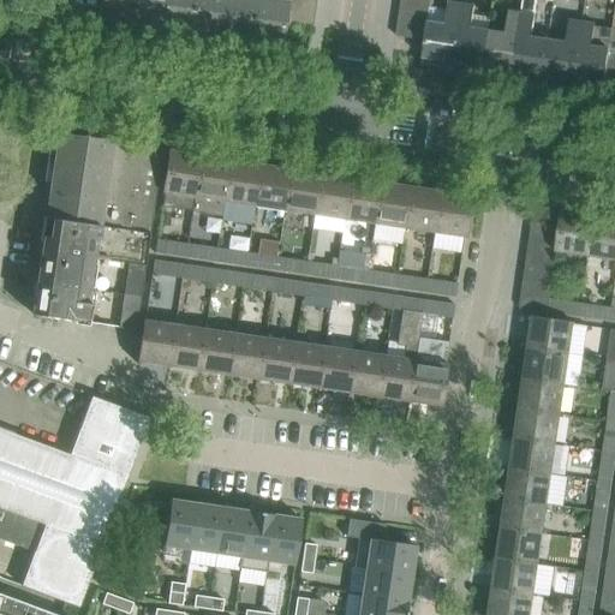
[(101,0),(100,16),(129,21),(131,0),(101,0)]
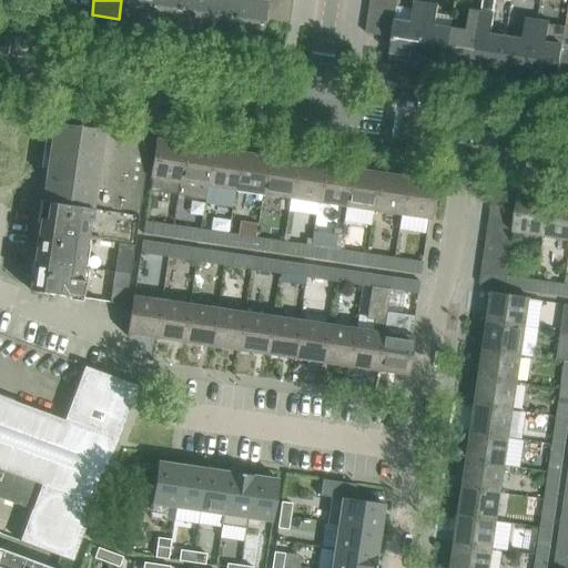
[(121,0),(119,19),(146,23),(150,0),(121,0)]
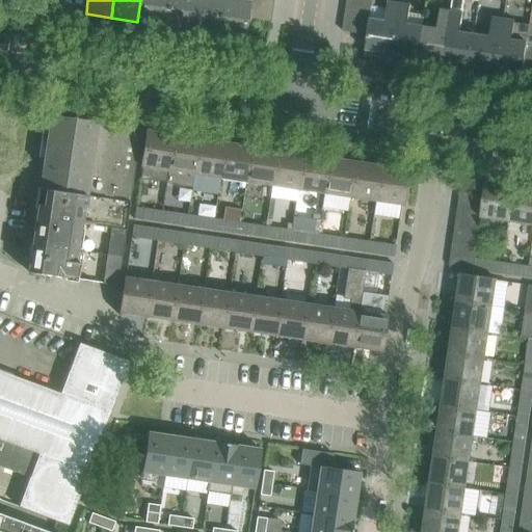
[(164,26),(167,0),(140,0),(137,22),(164,26)]
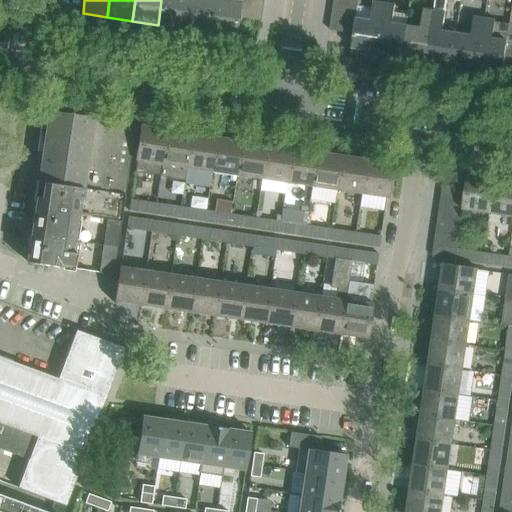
[(161,0),(158,25),(182,28),(186,0),(161,0)]
